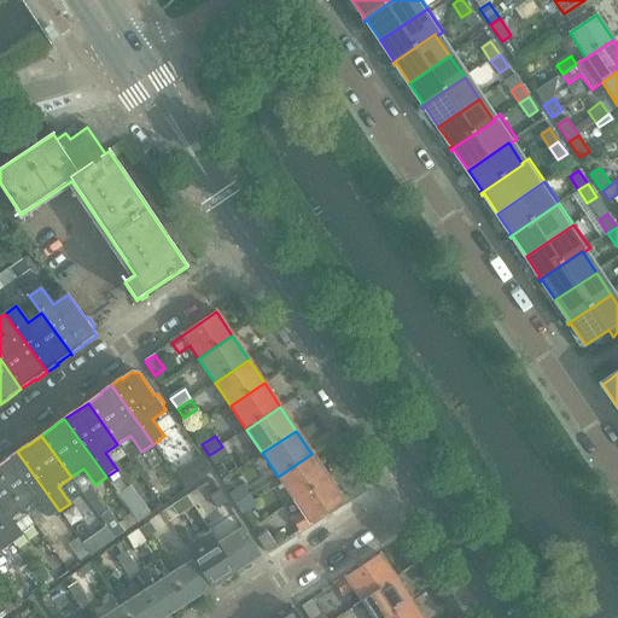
[(229,458),(222,447),(209,455),(215,466),(229,458)]
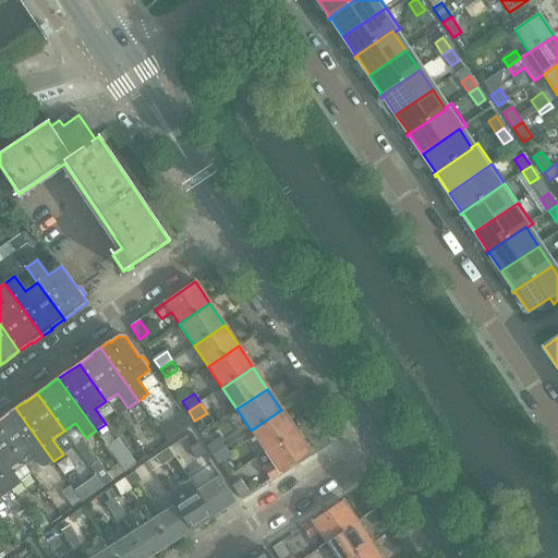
[(7,414),(7,415),(0,420),(0,431),(22,461),(33,453),(44,469),(53,461),(15,408),(7,414)]
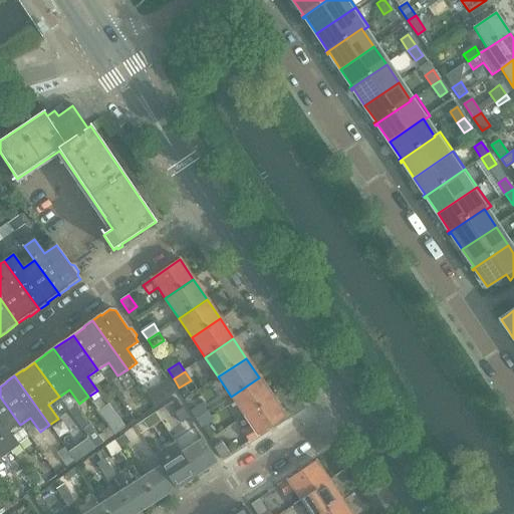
[(259,377),(231,397),(245,417),(273,398),(259,377)]
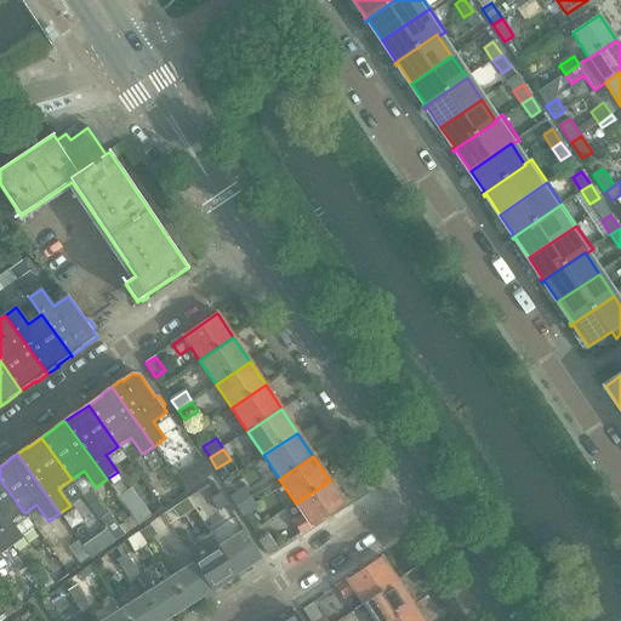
[(206,465),(181,482),(188,491),(212,474),(206,465)]
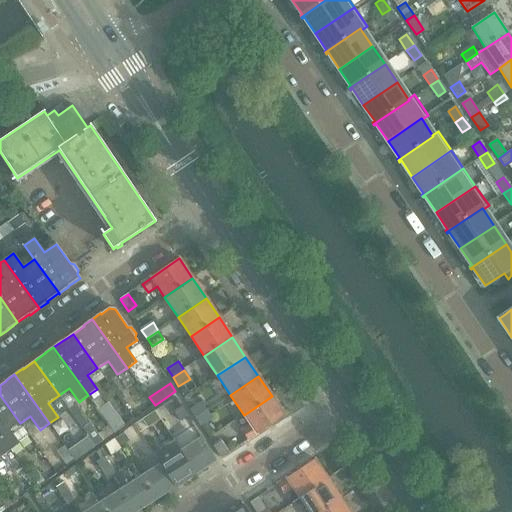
[(9,431),(20,423),(0,395),(0,436),(10,451),(19,444),(9,431)]
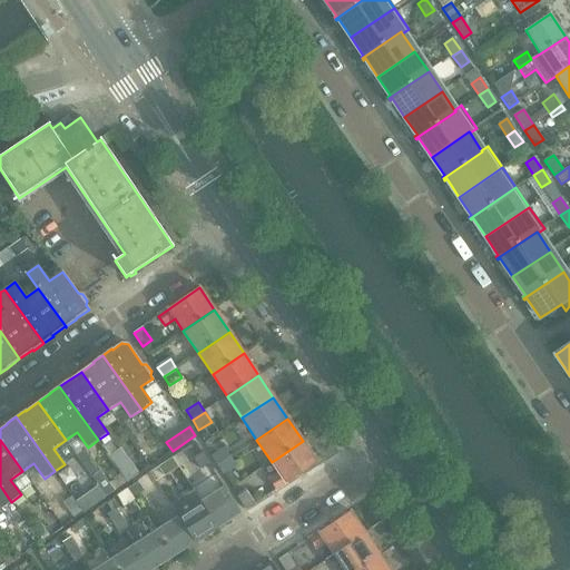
[(110,457),(118,452),(109,440),(102,445),(110,457)]
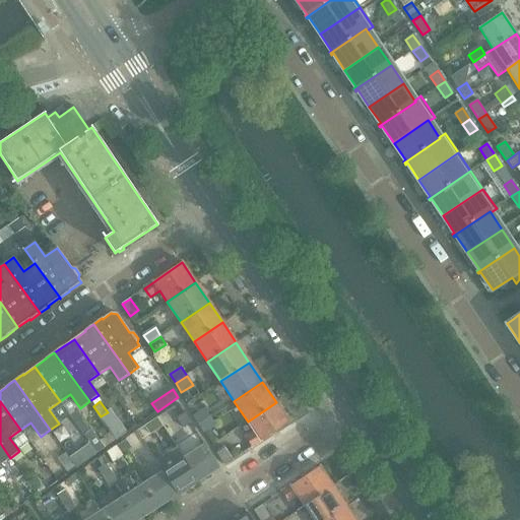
[(255,432),(246,438),(252,448),(289,421),(276,402),(248,421),(255,432)]
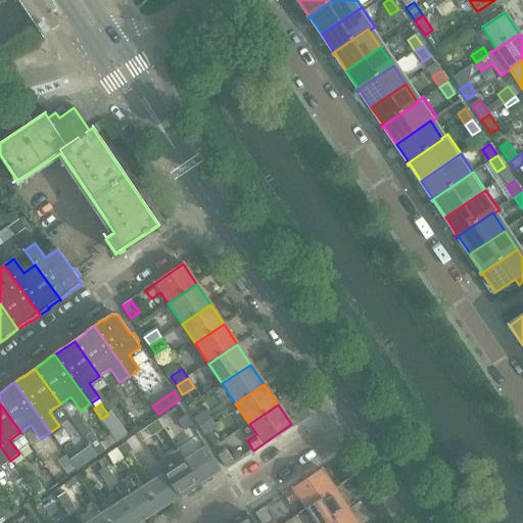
[(193,418),(198,426),(210,419),(205,411),(193,418)]
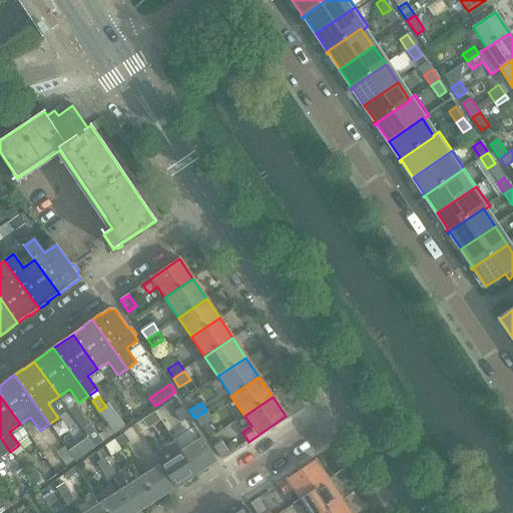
[(181,408),(173,413),(179,423),(187,418),(181,408)]
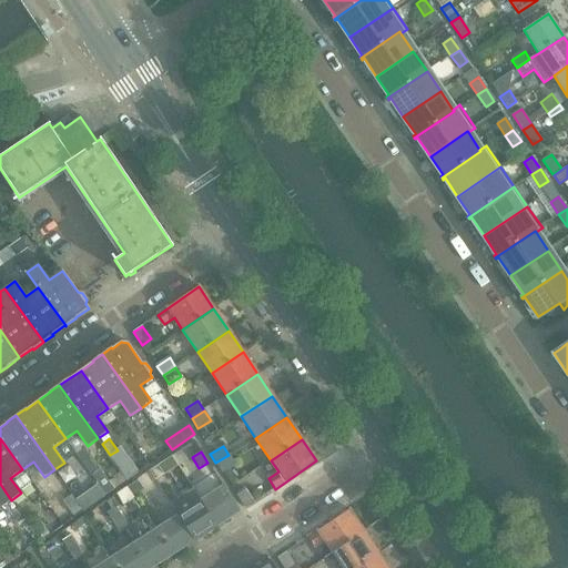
[(236,465),(229,455),(215,463),(223,474),(236,465)]
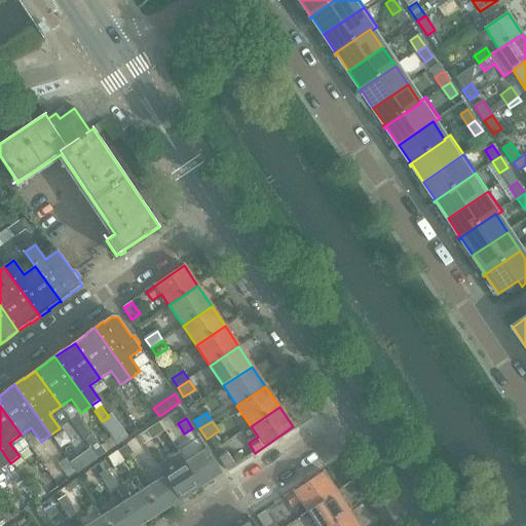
[(105,454),(95,437),(86,441),(90,449),(98,459),(105,454)]
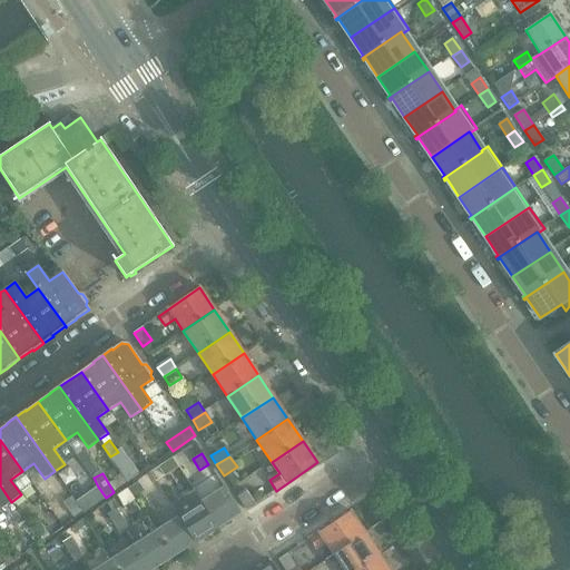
[(121,475),(114,481),(118,488),(127,482),(121,475)]
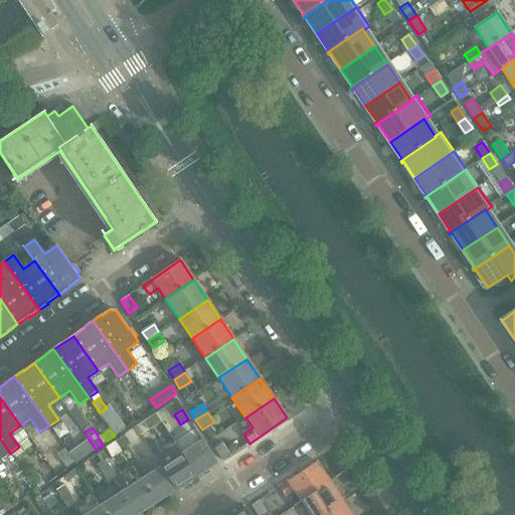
[(0,458),(1,460),(10,454),(0,439),(0,458)]
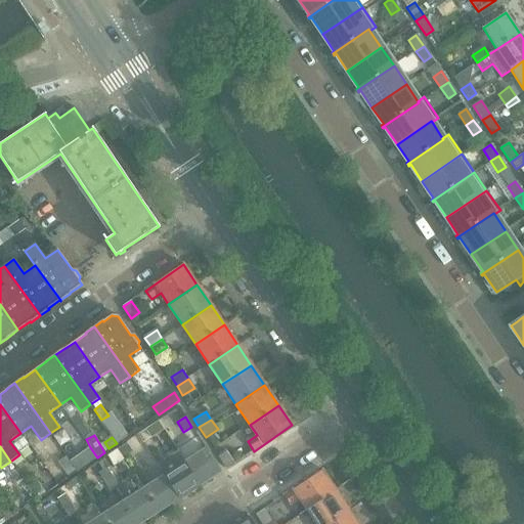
[(90,447),(80,454),(87,465),(97,457),(90,447)]
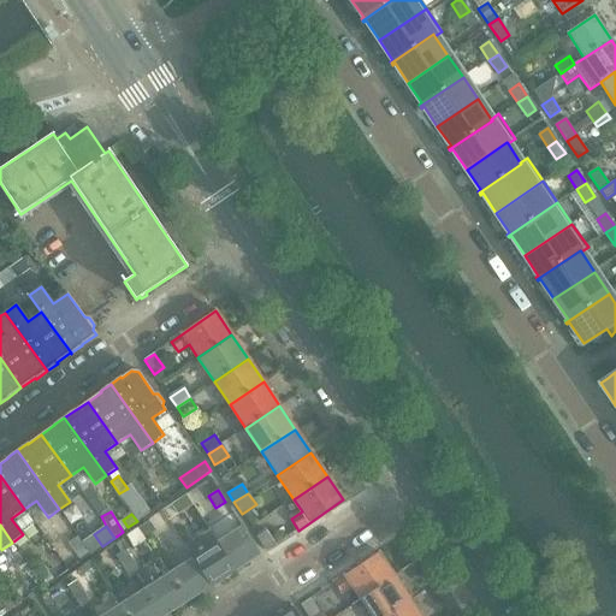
[(242,527),(218,543),(236,570),(260,555),(242,527)]
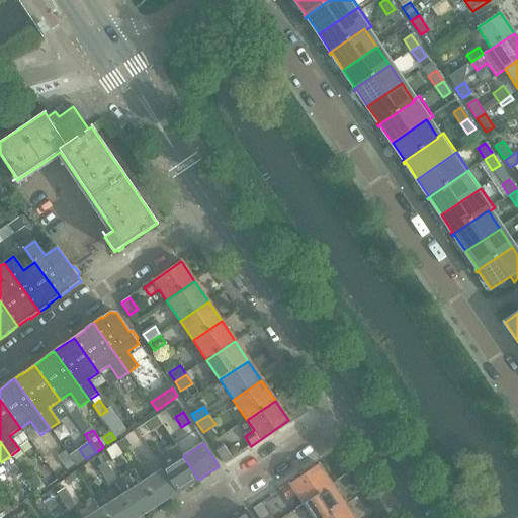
[(225,447),(217,452),(224,463),(232,458),(225,447)]
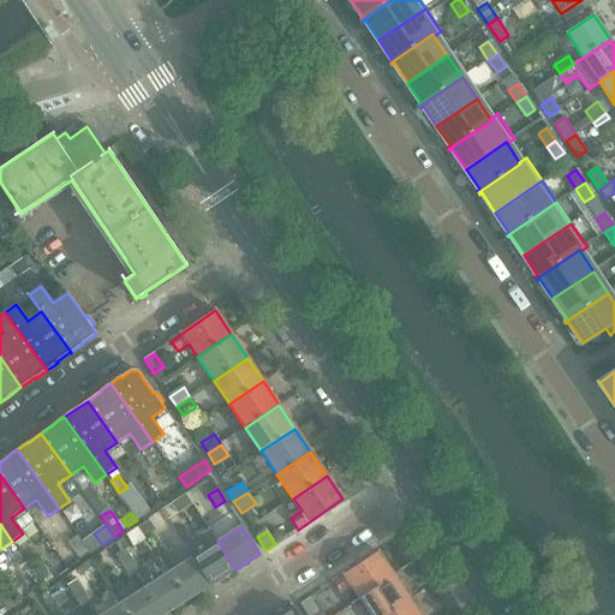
[(78,537),(69,543),(78,559),(88,553),(78,537)]
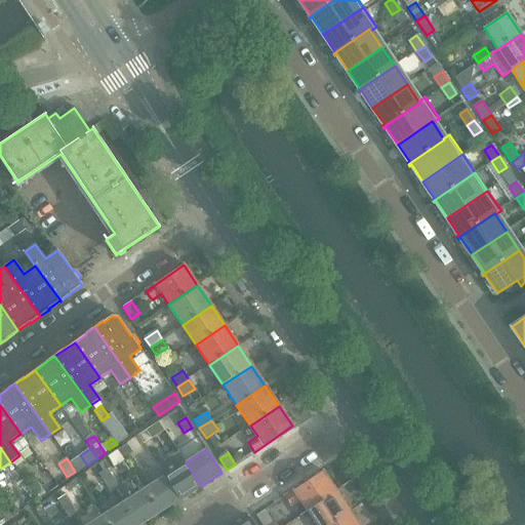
[(99,475),(105,483),(113,478),(103,461),(87,471),(92,479),(99,475)]
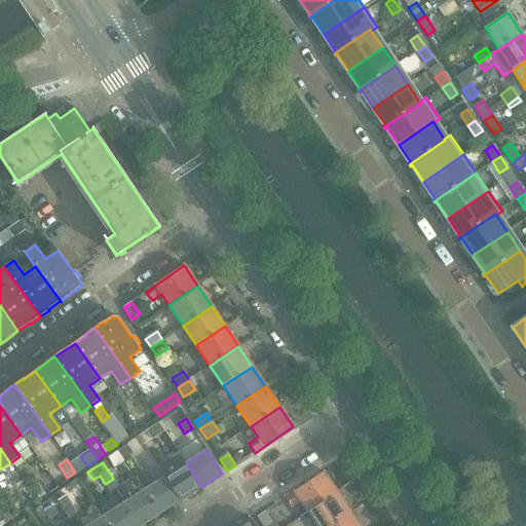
[(186,463),(164,477),(180,500),(201,487),(186,463)]
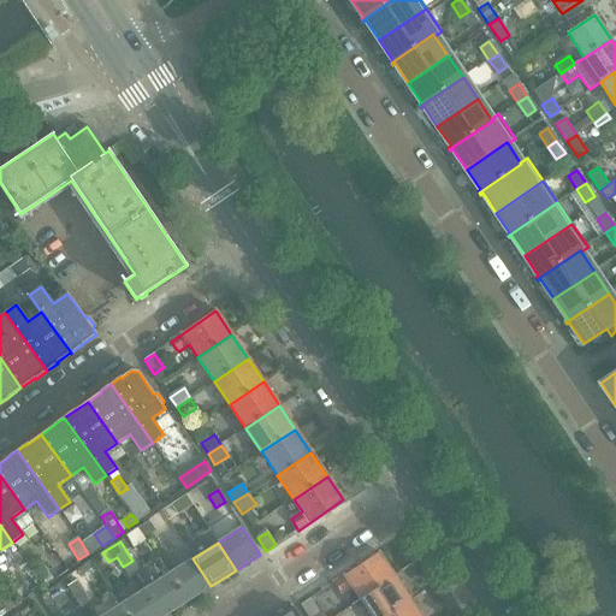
[(33,550),(23,557),(25,561),(43,585),(53,579),(33,550)]
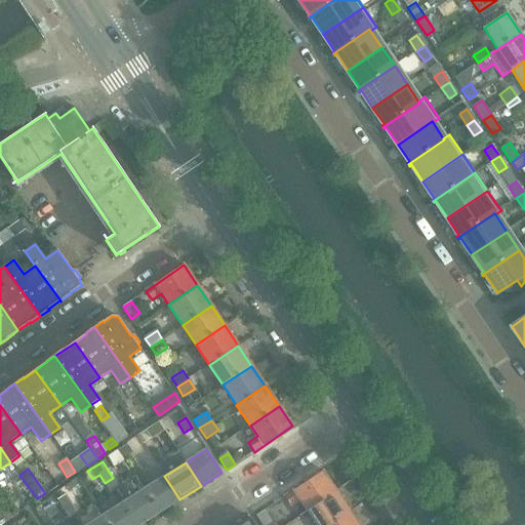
[(299,499),(308,511),(336,491),(323,472),(284,497),(290,506),(299,499)]
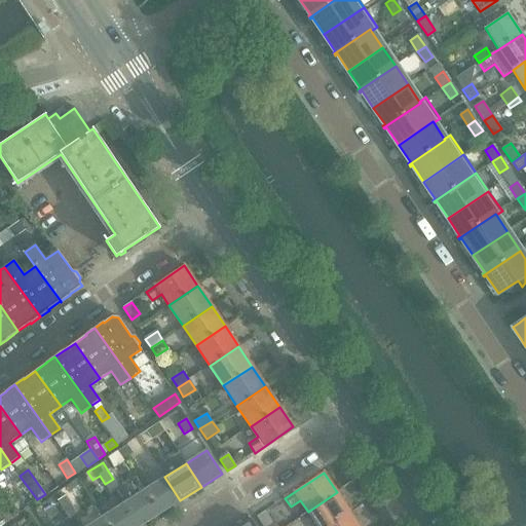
[(164,477),(144,490),(159,514),(180,500),(164,477)]
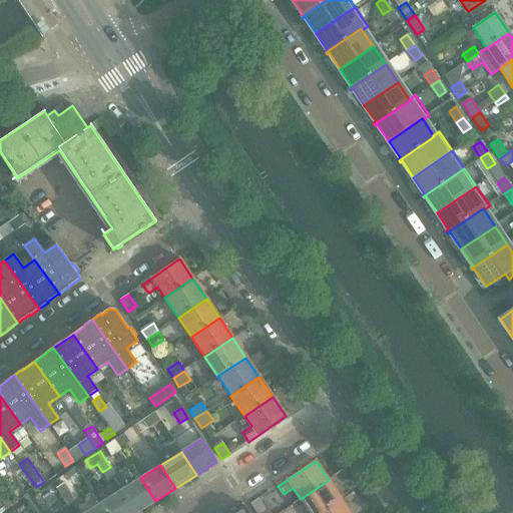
[(110,467),(102,472),(108,482),(116,477),(110,467)]
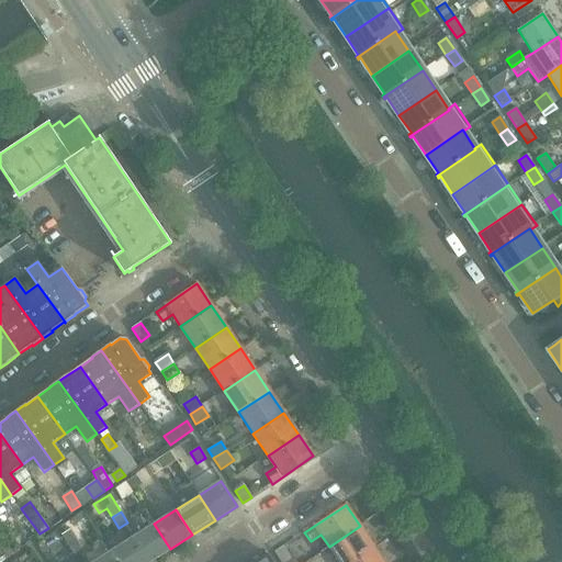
[(154,524),(132,538),(147,561),(150,561),(170,549),(154,524)]
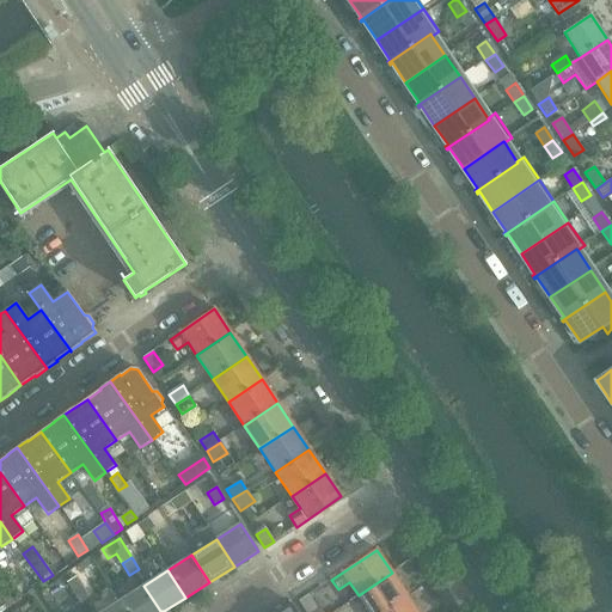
[(392,573),(359,595),(369,611),(384,611),(408,597),(392,573)]
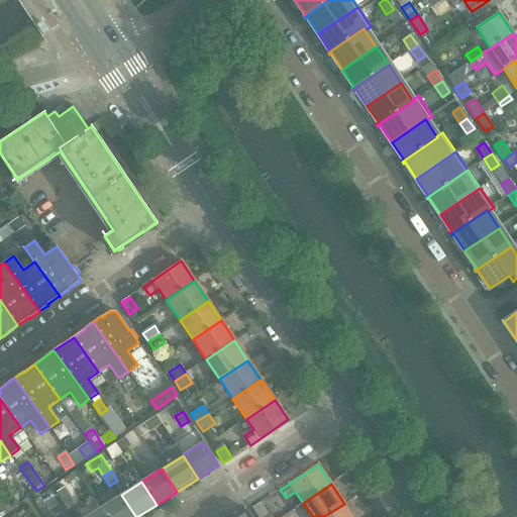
[(65,487),(57,492),(63,502),(71,497),(65,487)]
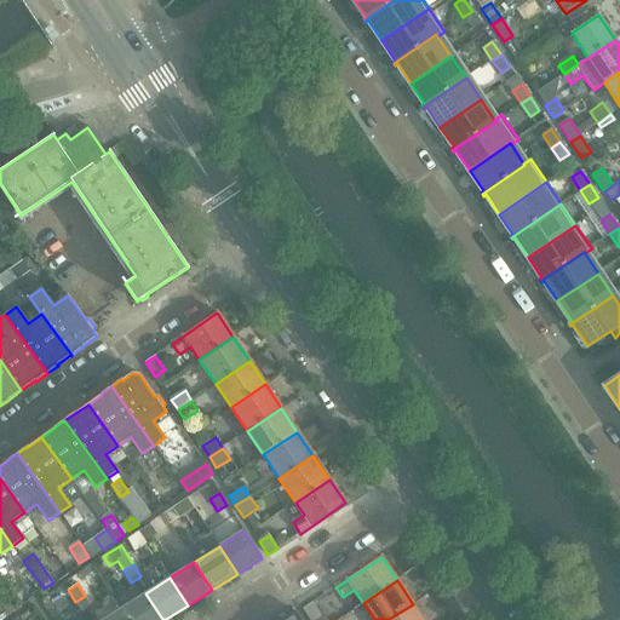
[(162,619),(145,593),(121,609),(127,619),(162,619)]
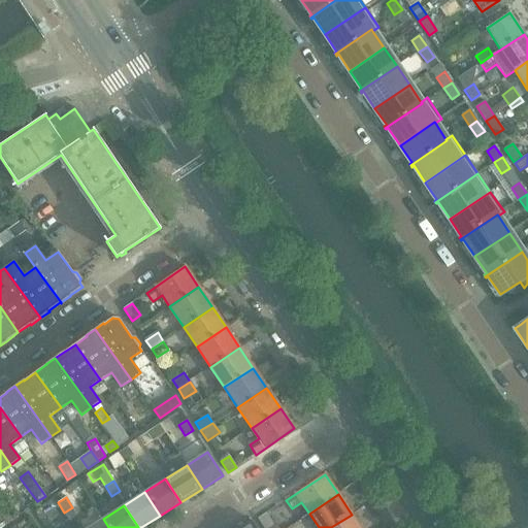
[(78,517),(72,507),(64,513),(70,522),(78,517)]
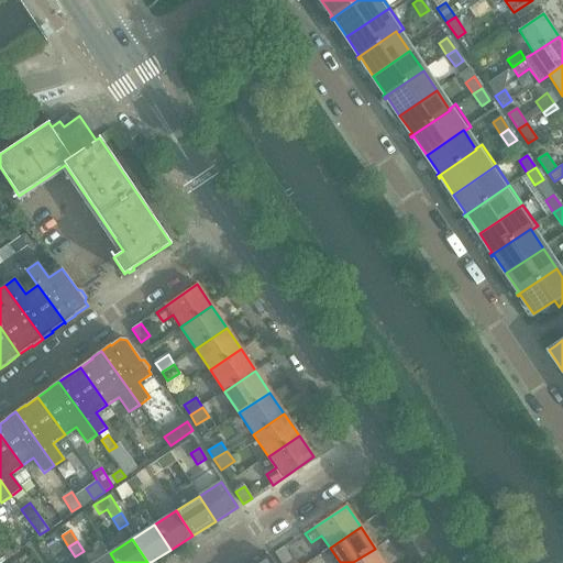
[(284,547),(275,553),(280,562),(287,562),(293,560),(284,547)]
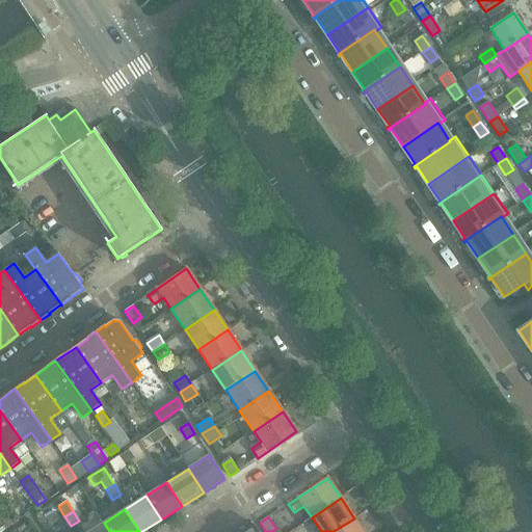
[(363,531),(354,519),(334,531),(363,531)]
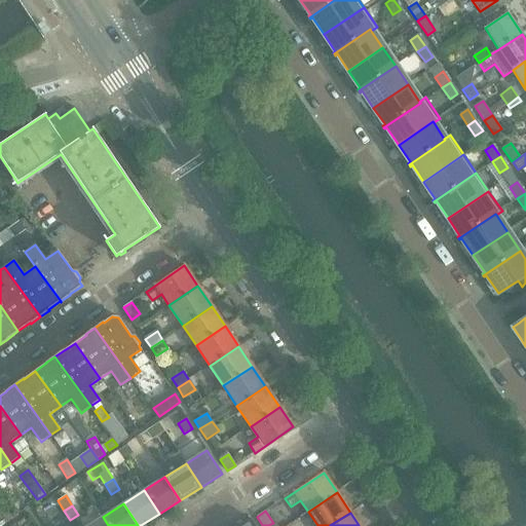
[(108,525),(103,517),(86,525),(108,525)]
